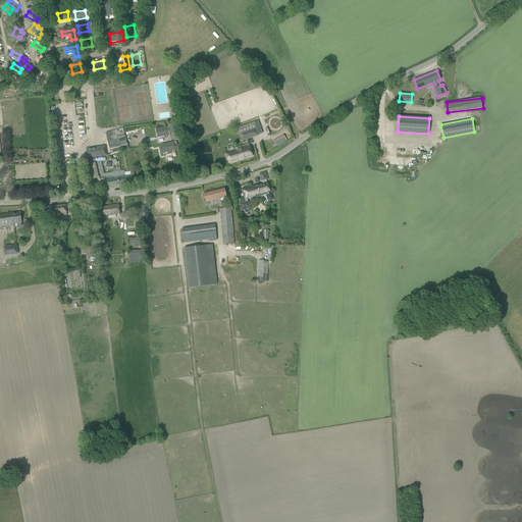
[(244,141),(259,136),(254,122),(239,127),(244,141)]
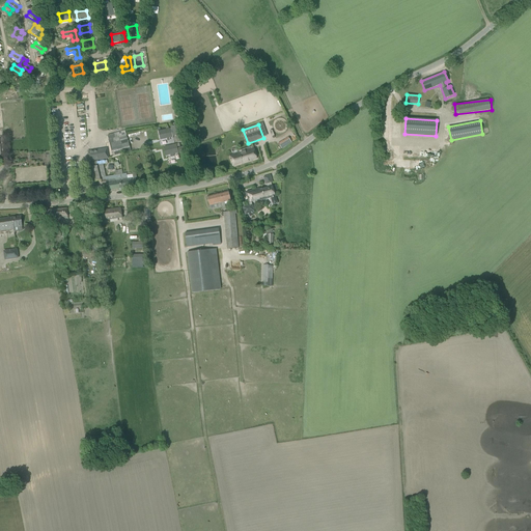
[(172,137),(171,128),(158,131),(160,140),(166,139),(169,138),(172,137)]
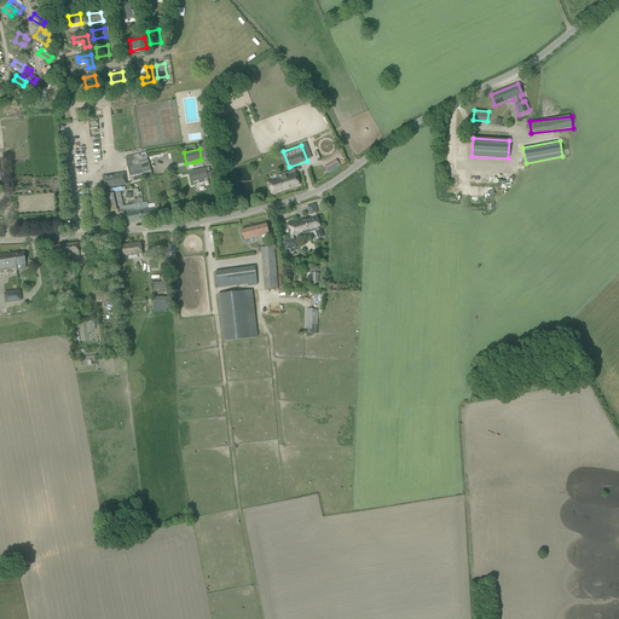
[(149,165),(146,152),(125,158),(127,163),(126,163),(128,169),(149,165)]
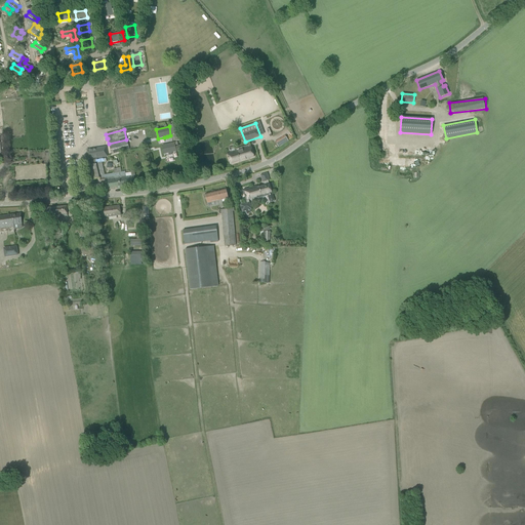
[(276,140),(278,147),(289,142),(287,135),(276,140)]
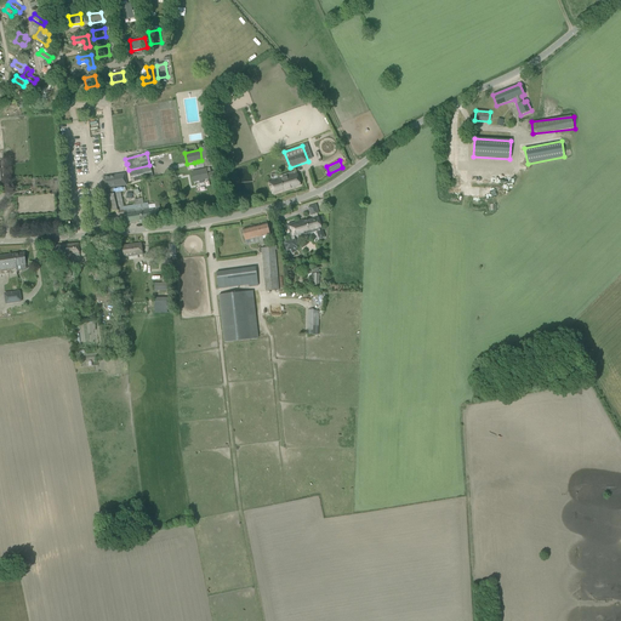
[(153,177),(149,165),(129,170),(132,182),(140,181),(140,182),(146,181),(144,180),(153,177)]
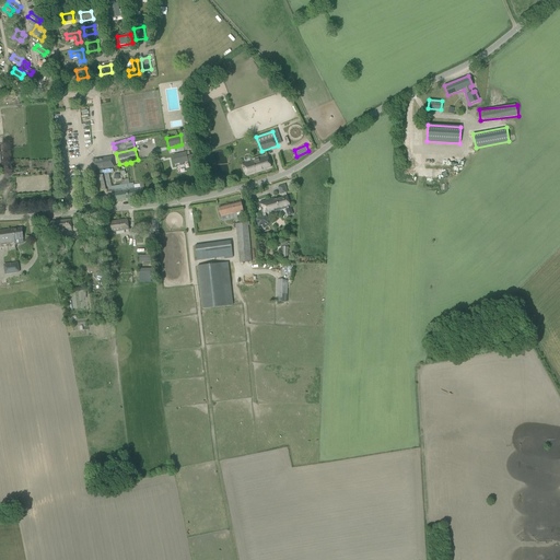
[(188,162),(186,152),(173,154),(174,164),(179,164),(179,165),(184,165),(184,163),(188,162)]
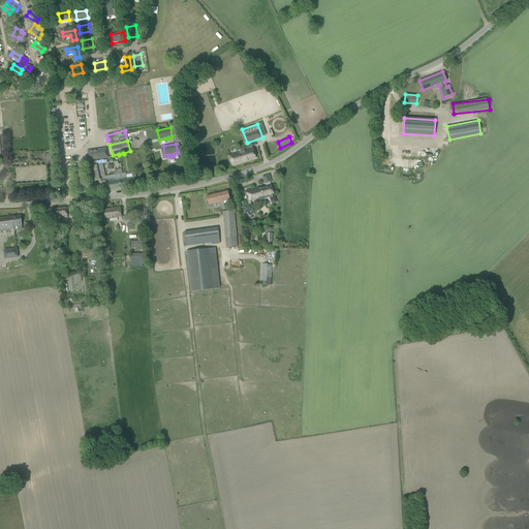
[(89,160),(90,160),(105,158),(107,157),(107,156),(106,148),(88,151),(89,160)]
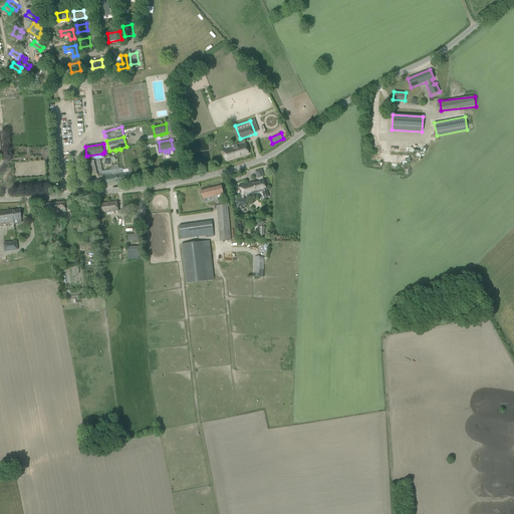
[(246,144),(222,152),(223,156),(225,161),(249,154),(246,144)]
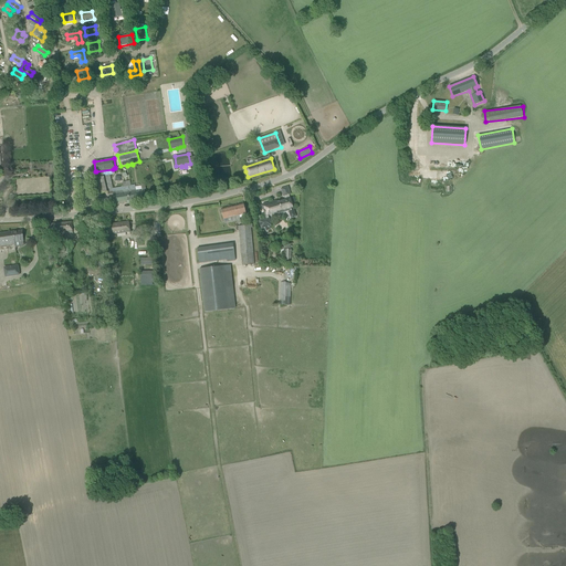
[(452,158),(451,166),(460,166),(460,169),(467,169),(467,164),(468,164),(468,158),(452,158)]
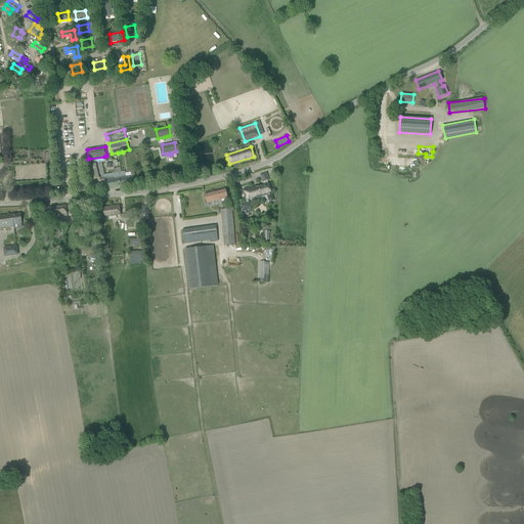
[(122,179),(121,172),(120,167),(114,168),(114,173),(104,174),(101,162),(89,165),(92,179),(99,178),(100,181),(103,180),(103,182),(104,182),(105,189),(126,186),(125,183),(126,183),(126,179),(122,179)]
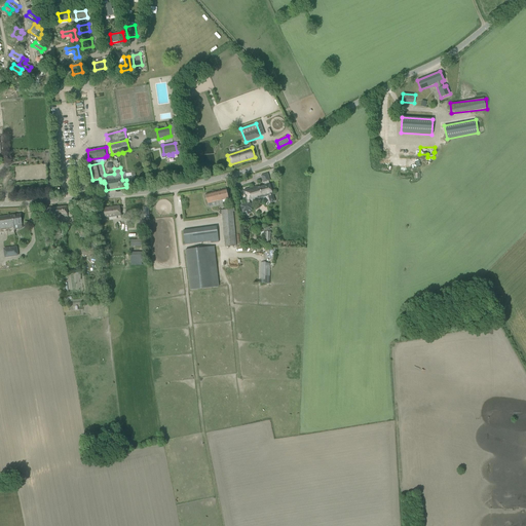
[(125,184),(126,187),(136,186),(134,177),(125,178),(125,172),(121,173),(122,180),(126,180),(126,184),(125,184)]
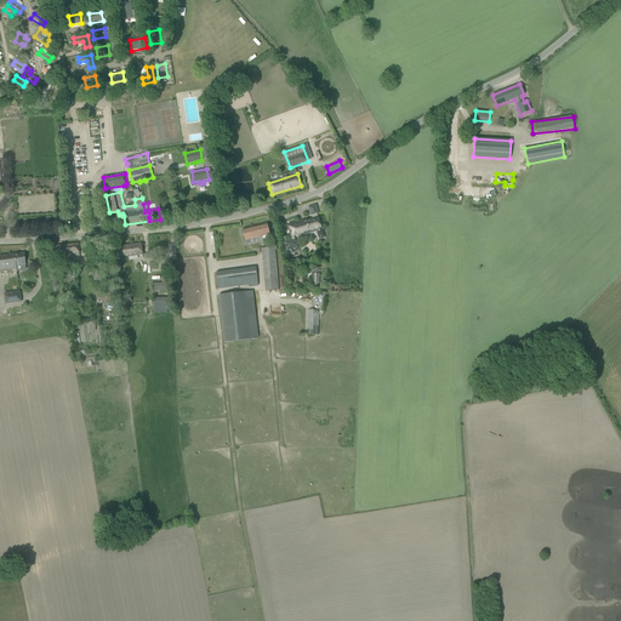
[(290,240),(284,243),(286,251),(294,249),(294,250),(295,249),(297,248),(295,240),(294,237),(302,234),(302,235),(317,232),(320,231),(318,223),(320,223),(324,222),(323,216),(318,217),(317,214),(312,215),(313,220),(305,222),(303,220),(286,226),(289,231),(290,231),(290,232),(289,232),(291,238),(291,241),(290,240)]
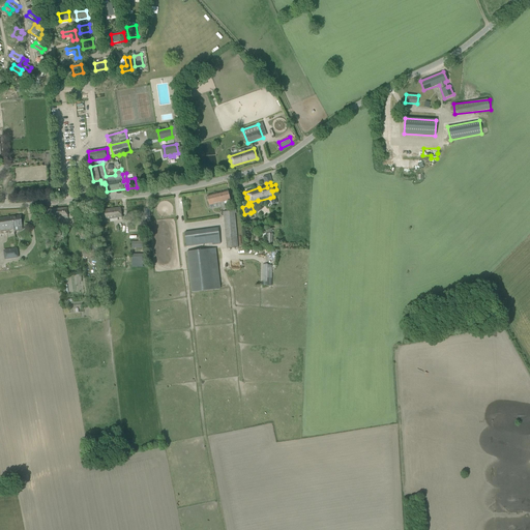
[(218,194),(221,203),(223,209),(226,208),(224,202),(230,200),(228,190),(218,194)]
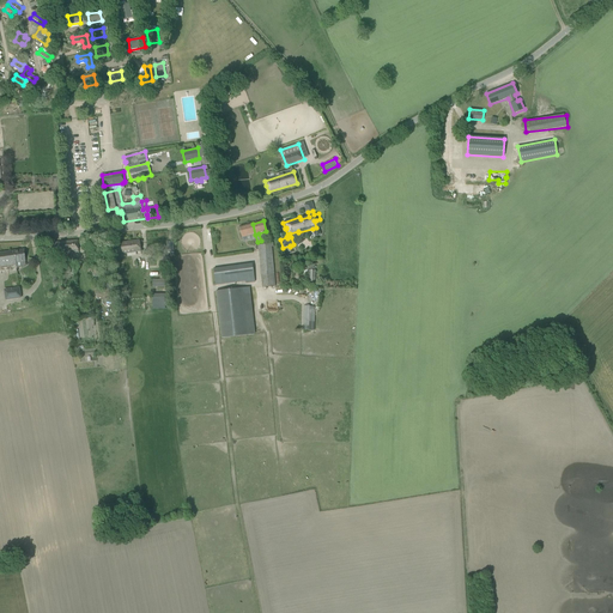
[(242,238),(255,235),(253,224),(240,226),(242,238)]
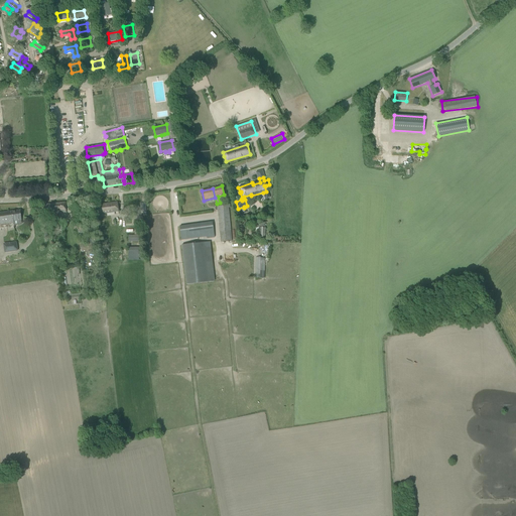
[(66,203),(41,205),(42,215),(47,214),(47,215),(51,215),(51,214),(67,213),(66,203)]
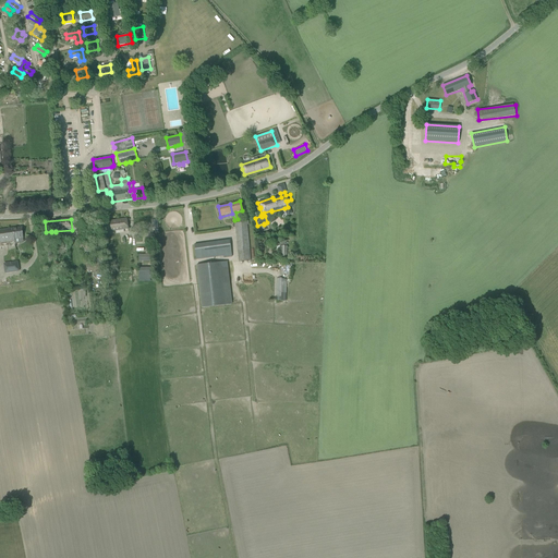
[(128,219),(101,222),(102,232),(116,231),(124,229),(129,229),(128,219)]
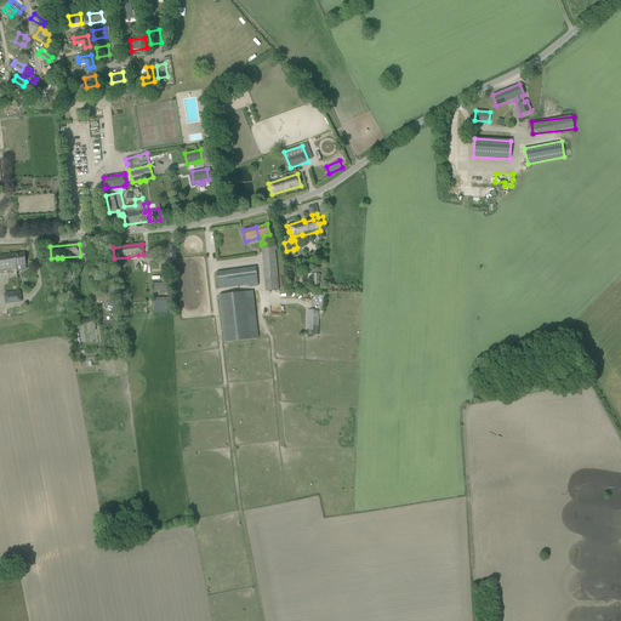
[(274,246),(261,249),(266,291),(279,289),(274,246)]
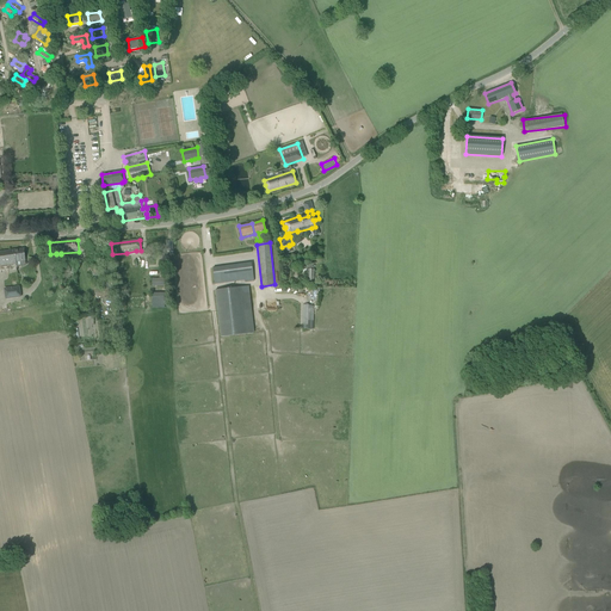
[(17,261),(26,260),(24,248),(11,251),(13,269),(17,269),(17,261)]
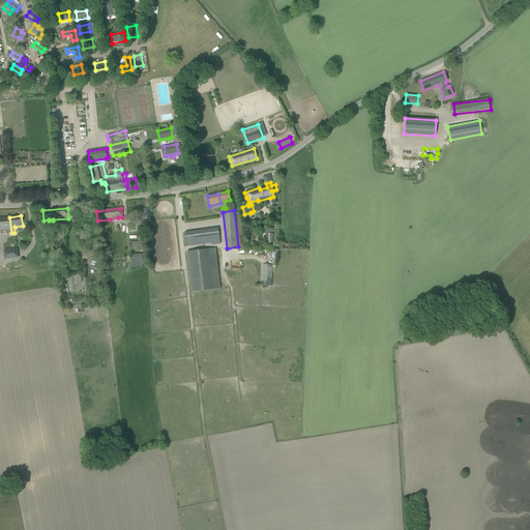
[(0,234),(11,233),(9,217),(0,217),(0,234)]
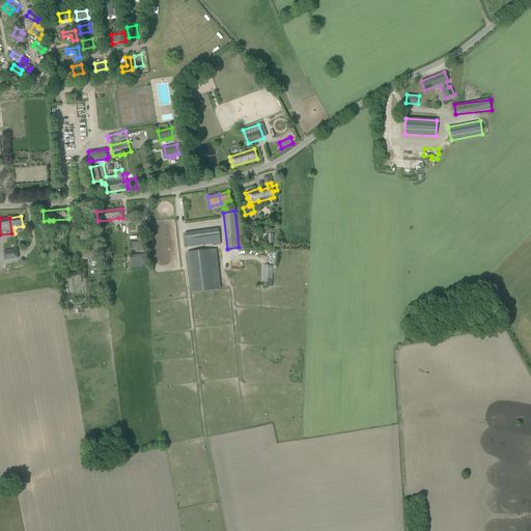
[(219,228),(185,232),(187,247),(213,244),(213,245),(221,244),(219,228)]
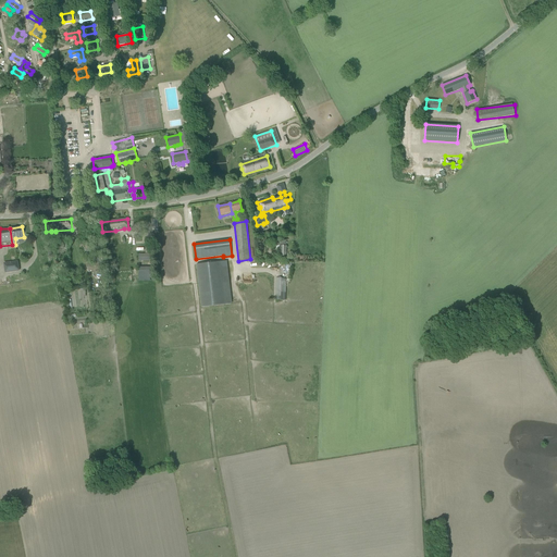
[(82,252),(94,250),(93,243),(79,245),(82,252)]
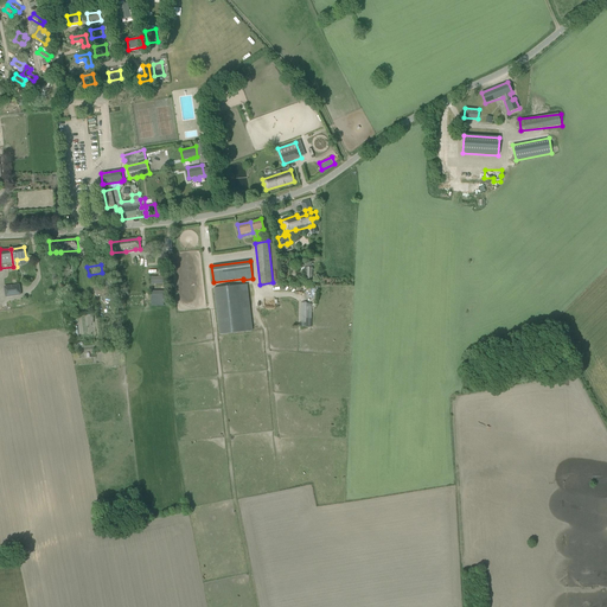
[(109,293),(107,280),(103,280),(104,286),(94,288),(96,295),(101,295),(101,296),(104,295),(104,294),(109,293)]
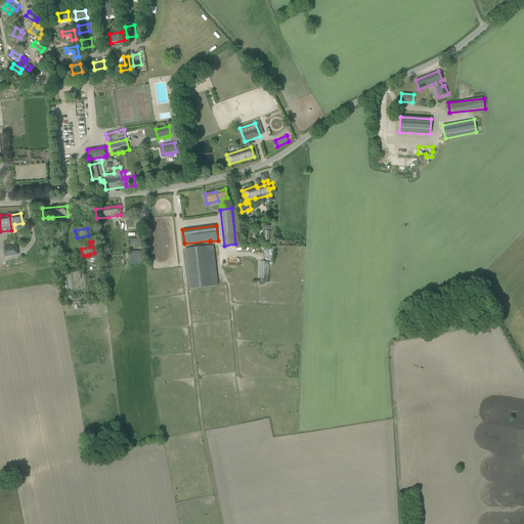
[(16,246),(3,247),(5,256),(17,255),(16,246)]
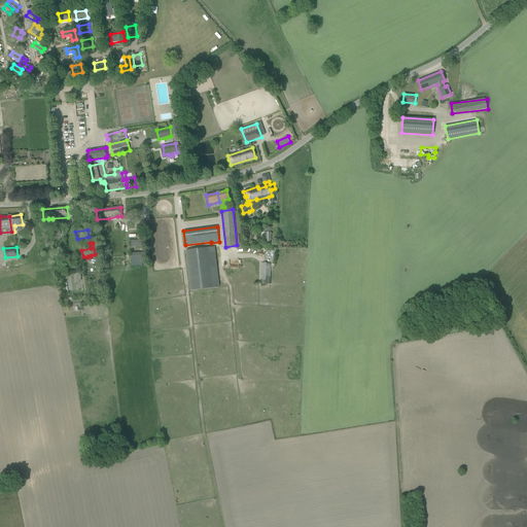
[(208,248),(186,250),(188,269),(190,290),(213,288),(210,267),(208,248)]
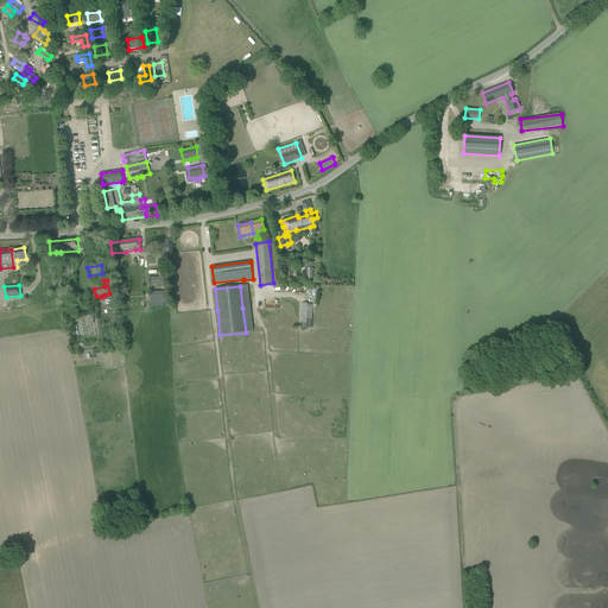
[(152,306),(168,305),(166,291),(152,292),(152,304),(152,306)]
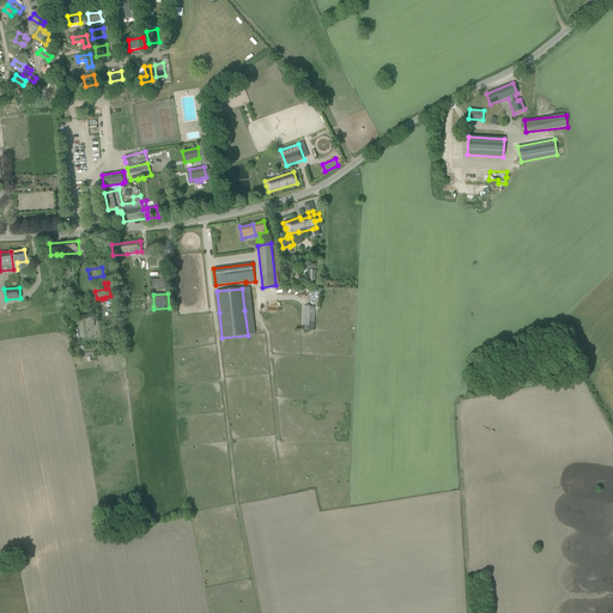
[(315,331),(315,307),(303,307),(303,331),(315,331)]
